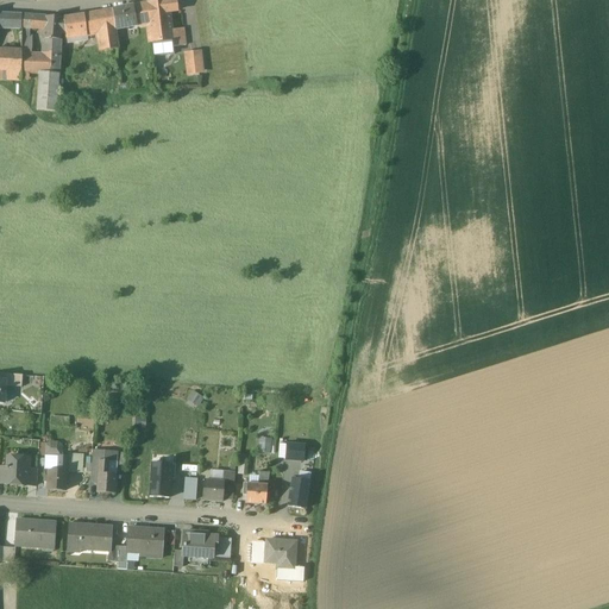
[(151,43),(173,41),(171,31),(169,13),(177,12),(176,1),(169,1),(168,0),(146,2),(148,5),(150,25),(151,43)]
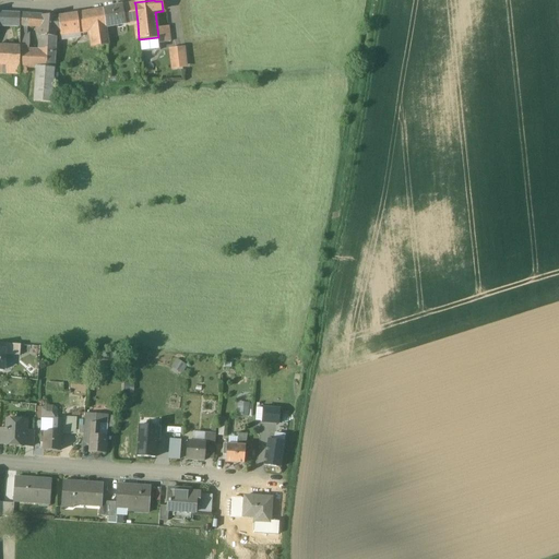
[(135,4),(104,10),(106,27),(138,23),(135,4)]
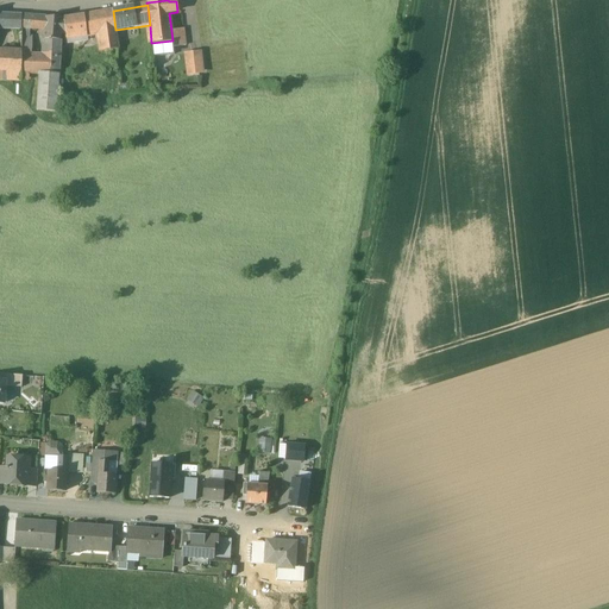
[(93,13),(94,33),(99,32),(101,51),(118,50),(117,41),(115,30),(113,11),(93,13)]
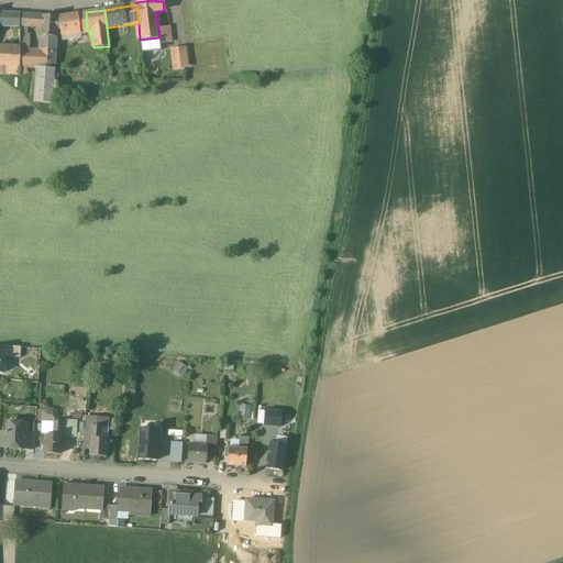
[(87,31),(86,12),(59,17),(61,34),(87,31)]
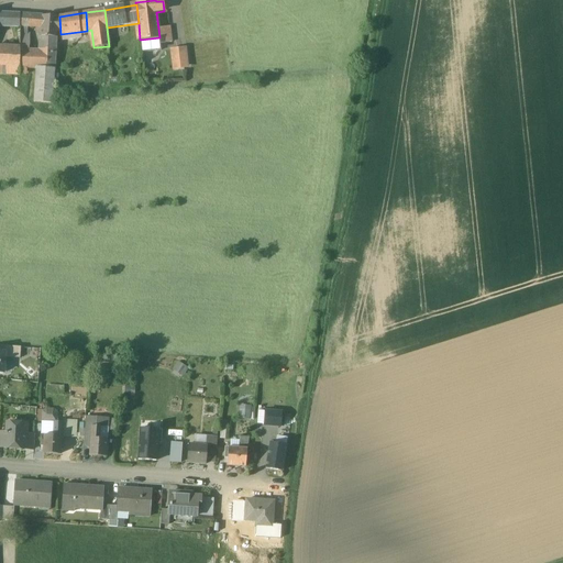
[(20,14),(0,13),(0,24),(20,25),(20,14)]
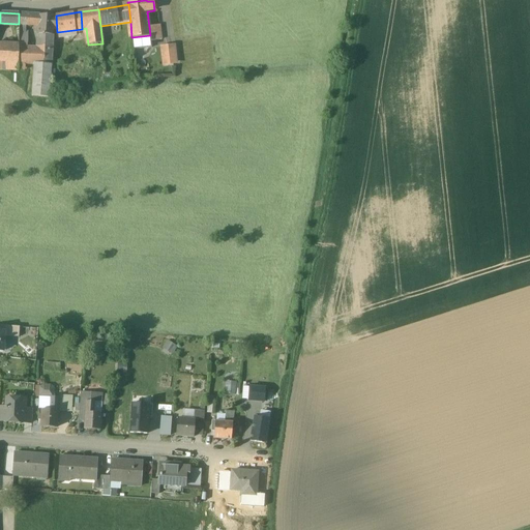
[(54,16),(19,13),(19,24),(38,25),(37,40),(53,41),(54,16)]
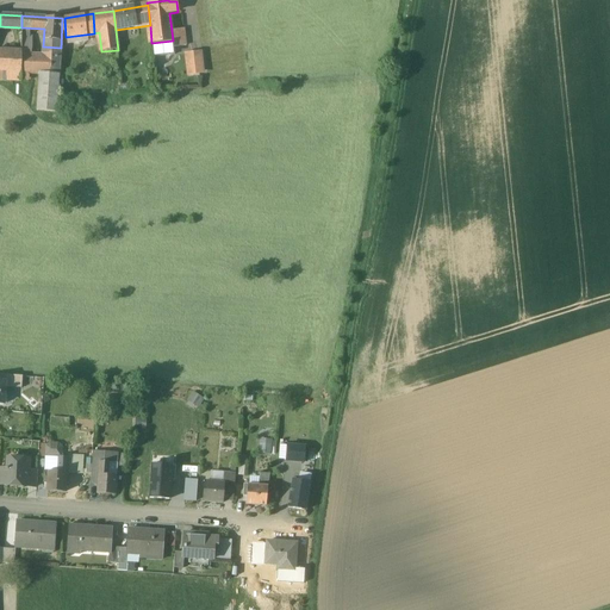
[(173,41),(173,48),(186,45),(184,30),(172,31),(173,41)]
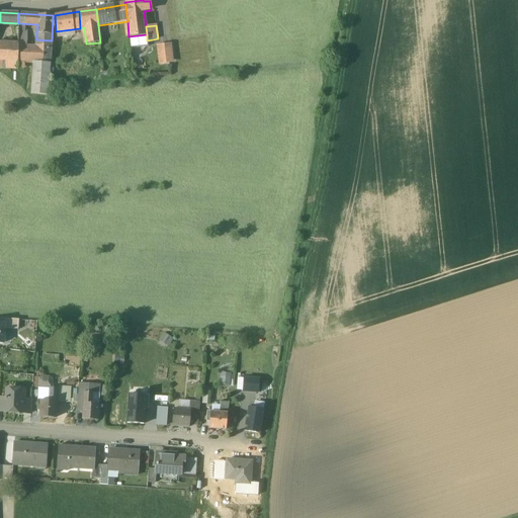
[(147,34),(128,36),(131,49),(148,47),(147,40),(147,34)]
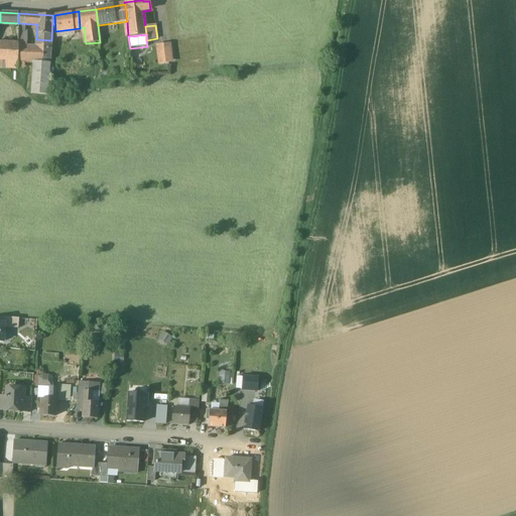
[(24,68),(24,62),(32,62),(31,94),(48,95),(51,40),(36,39),(36,47),(26,47),(26,41),(18,41),(18,43),(0,42),(0,67),(17,68),(24,68)]
